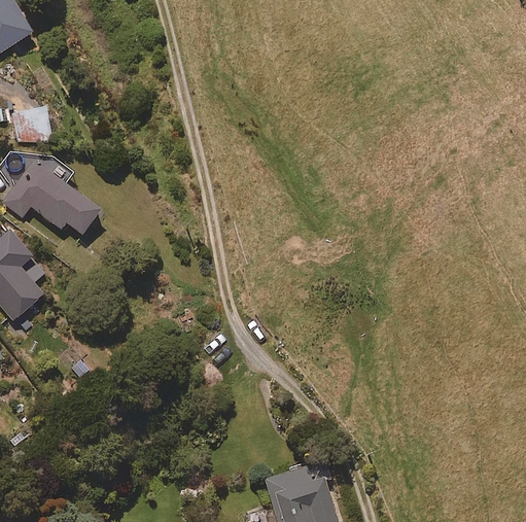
[(0,50),(34,32),(14,0),(0,0),(0,50)]
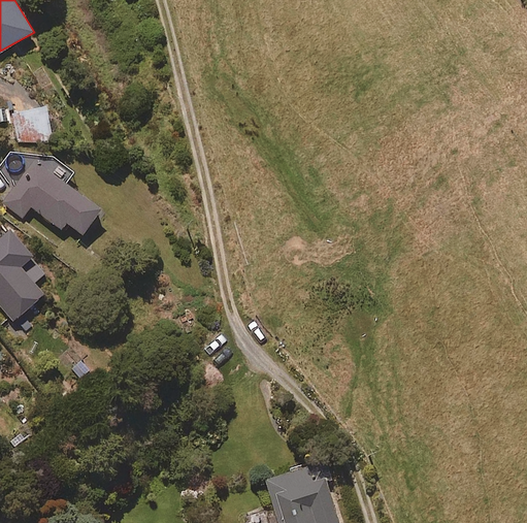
[(48,106),(11,108),(13,138),(50,136),(48,106)]
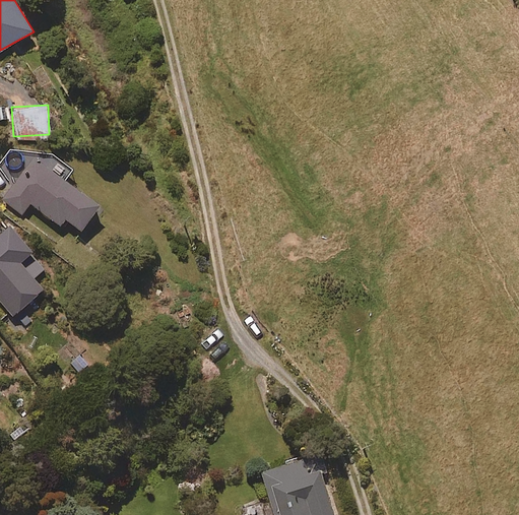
[(100,208),(34,158),(3,198),(21,212),(30,201),(61,224),(66,218),(82,232),(100,208)]
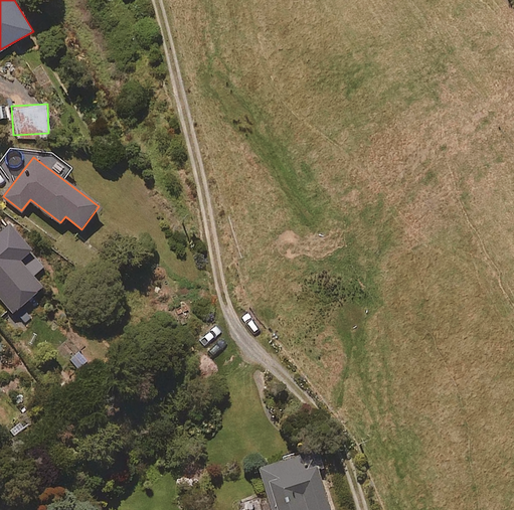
[(43,266),(10,226),(0,233),(0,296),(13,313),(43,288),(32,275),(43,266)]
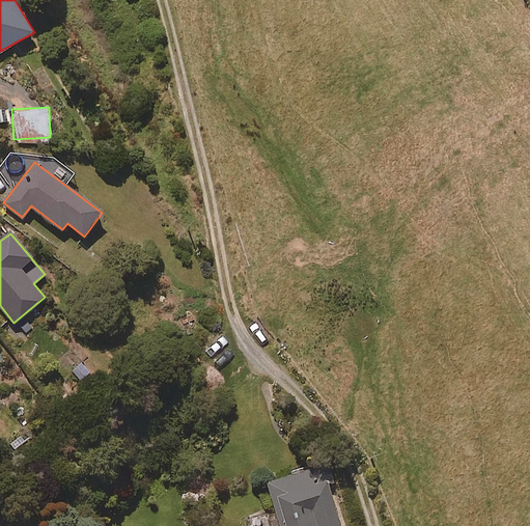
[(341,525),(321,463),(266,481),(280,525),(341,525)]
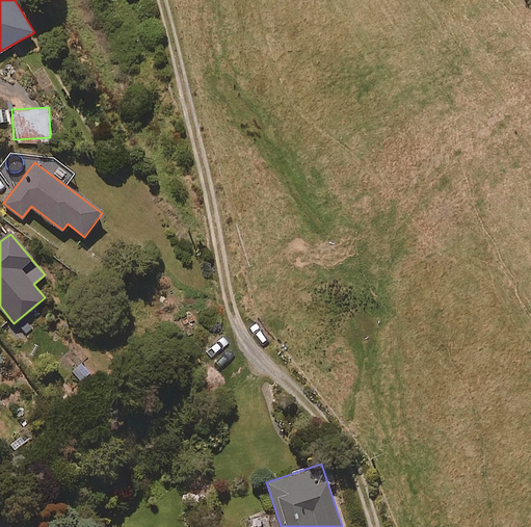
All buildings are outlined.
